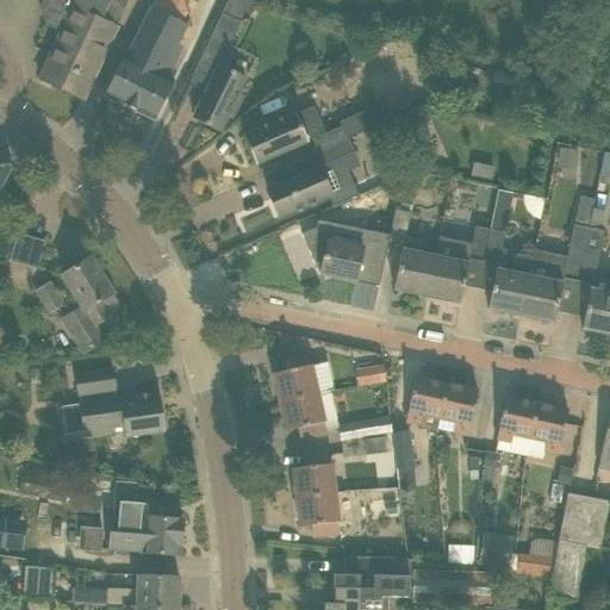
[(39,80),(82,100),(126,4),(118,0),(74,0),(63,27),(39,80)]
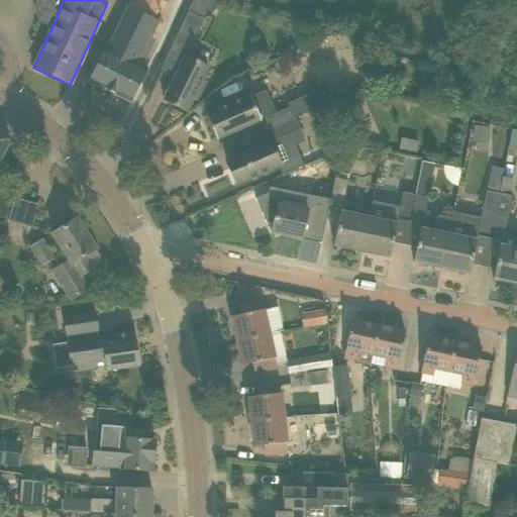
[(42,18),(54,23),(63,0),(100,0),(107,3),(108,0),(41,0),(38,8),(42,18)]
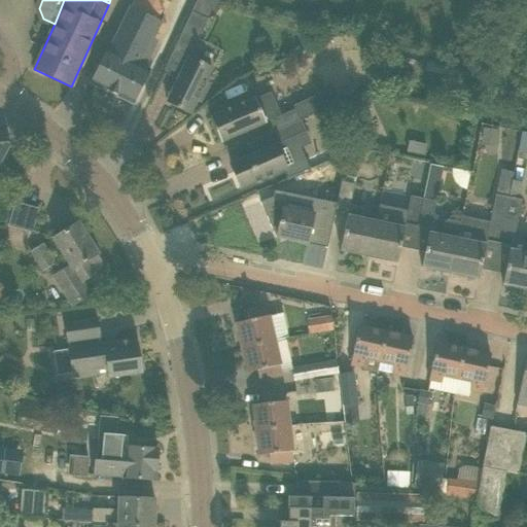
[(191,53),(208,19),(214,16),(220,8),(222,0),(198,0),(192,11),(176,45),(191,53)]
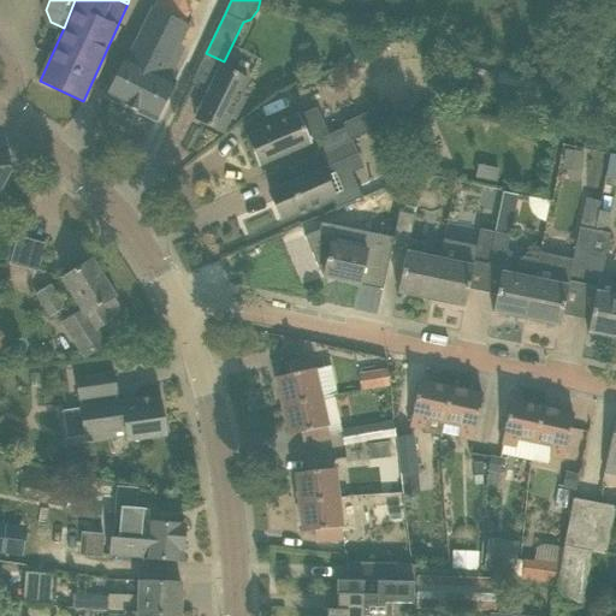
[(155,122),(175,82),(164,76),(189,25),(153,9),(128,59),(126,58),(107,98),(155,122)]
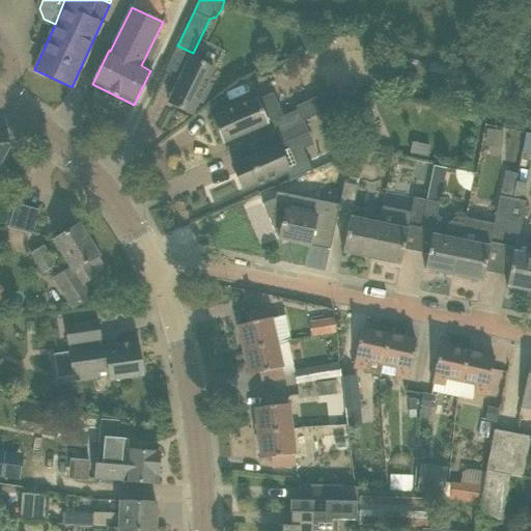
[(176,107),(192,114),(198,101),(202,103),(212,84),(207,82),(214,70),(190,58),(170,98),(178,102),(176,107)]
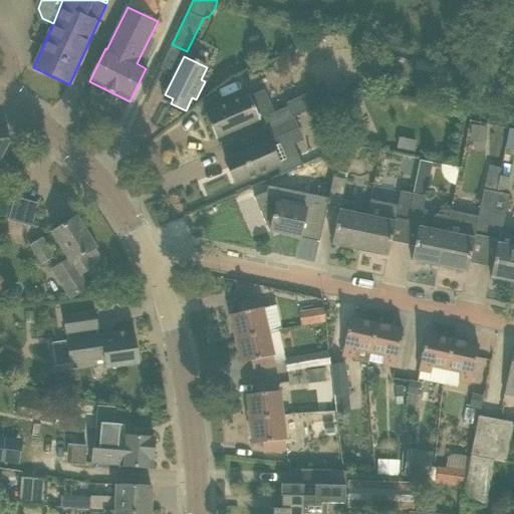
[(326,104),(326,102),(320,89),(285,104),(287,108),(263,119),(267,131),(293,119),(326,104)]
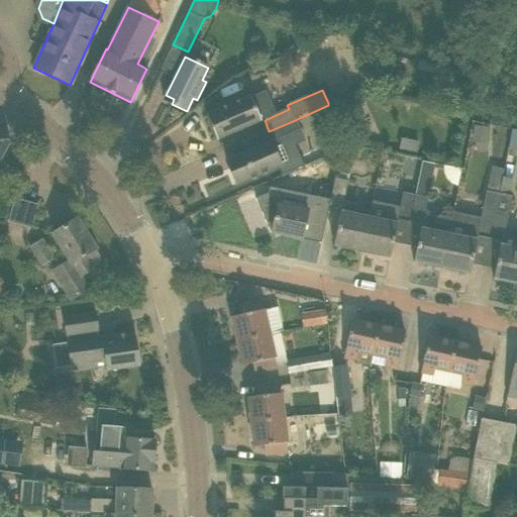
[(217,129),(221,137),(261,120),(260,116),(274,110),(266,91),(251,97),(250,97),(244,99),(242,96),(216,107),(218,111),(206,116),(213,131),(217,129)]
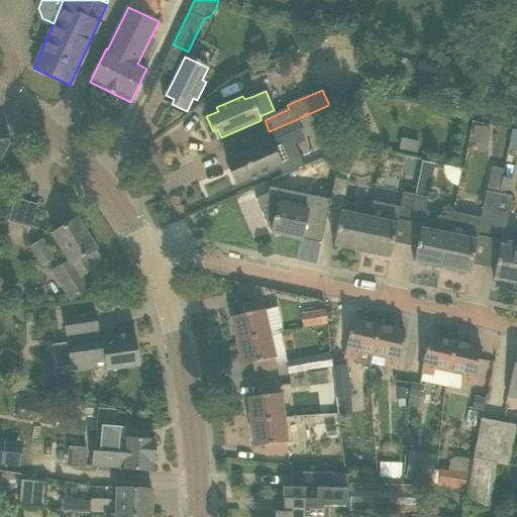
[(300,131),(295,120),(269,131),(274,142),(300,131)]
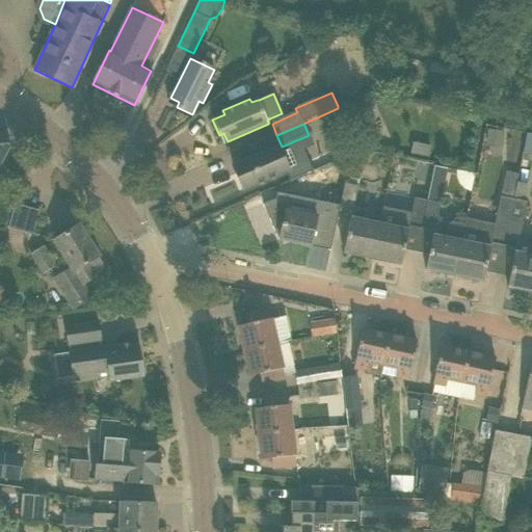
[(0,162),(9,144),(0,138),(0,162)]
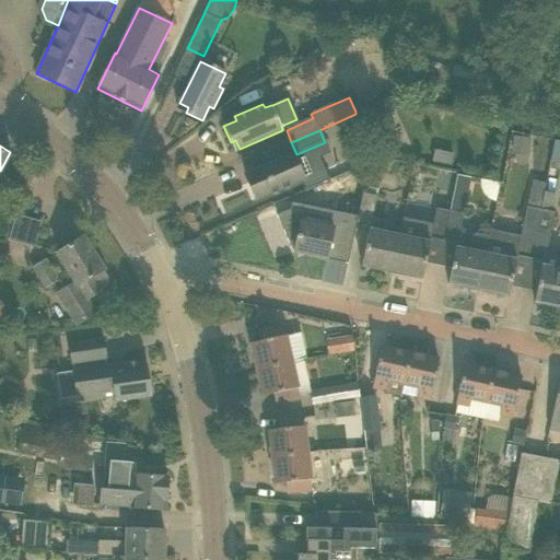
[(432,162),(451,166),(454,154),(434,150),(432,162)]
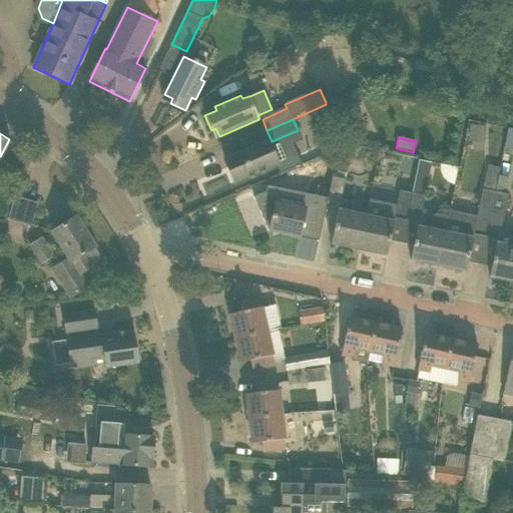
[(227,168),(234,183),(279,164),(269,141),(228,158),(232,166),(227,168)]
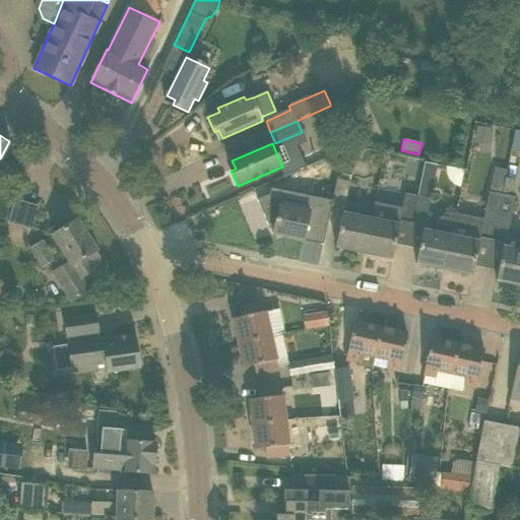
[(425,161),(419,194),(431,196),(437,164),(425,161)]
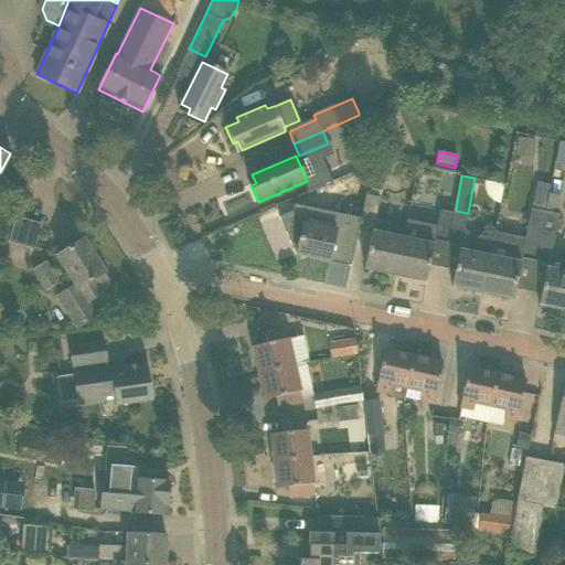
[(364,268),(395,275),(403,238),(402,237),(387,235),(391,223),(374,220),(379,198),(365,195),(359,225),(373,228),(364,268)]
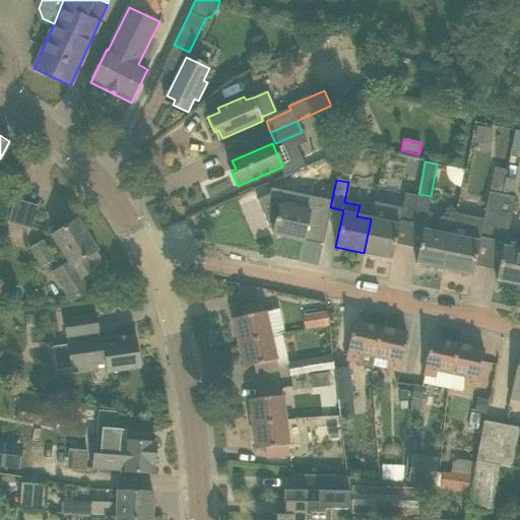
[(278,190),(257,199),(275,241),(273,235),(274,235),(303,241),(310,212),(280,205),(282,198),(278,190)]
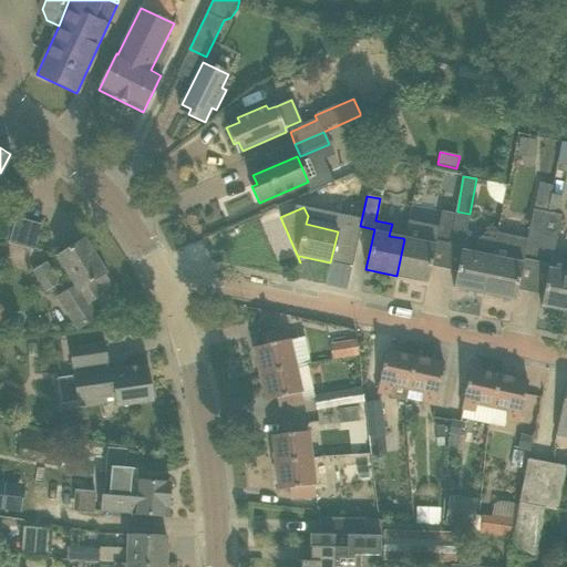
[(537,261),(547,213),(533,209),(526,241),(496,235),(496,239),(484,295),(515,300),(524,259),(537,261)]
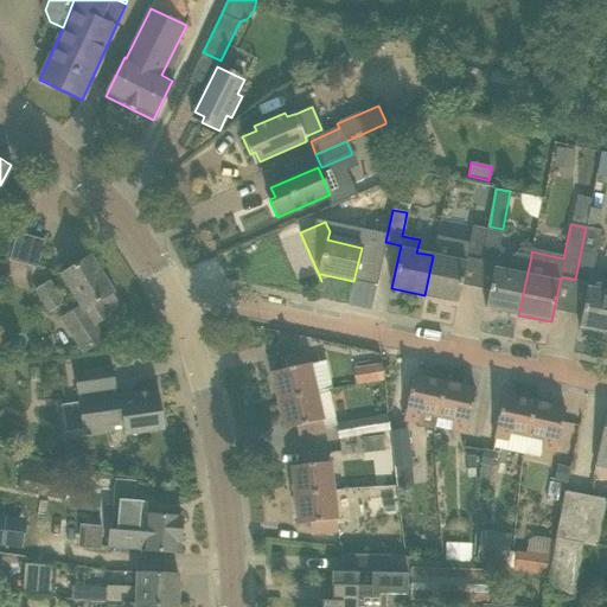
[(467,257),(479,261),(486,229),(472,225),(468,248),(455,244),(457,240),(436,235),(432,255),(433,256),(425,295),(458,302),(467,257)]
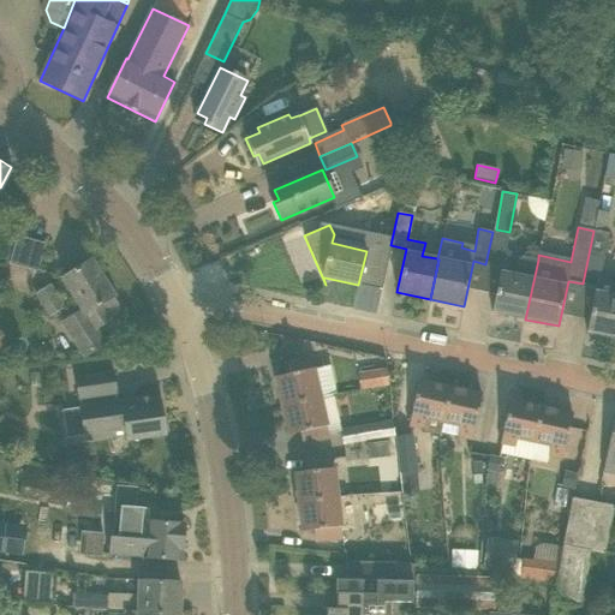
[(597,287),(608,234),(593,231),(583,284),(597,287)]
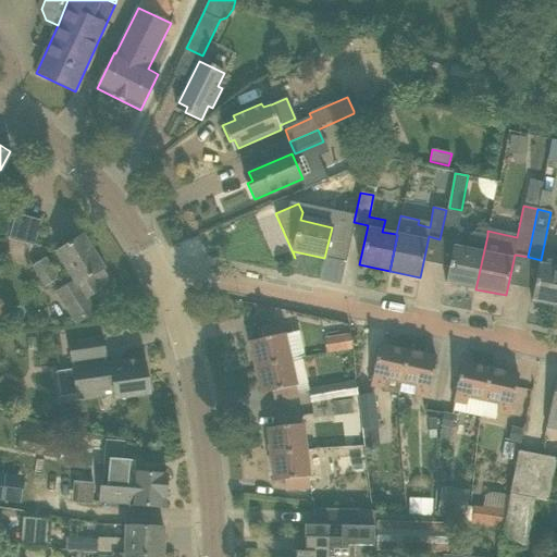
[(460,213),(446,210),(440,239),(455,242),(460,213)]
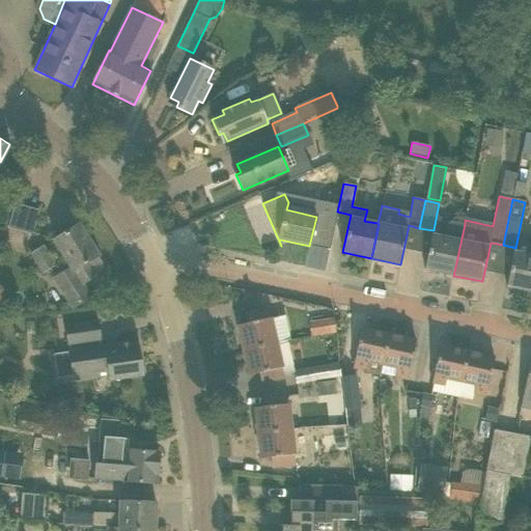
[(30,234),(34,222),(14,217),(10,228),(30,234)]
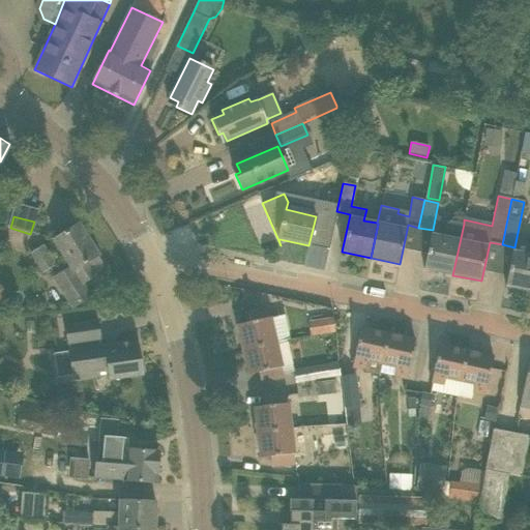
[(452,275),(464,224),(450,221),(446,224),(443,237),(432,234),(423,269),(452,275)]
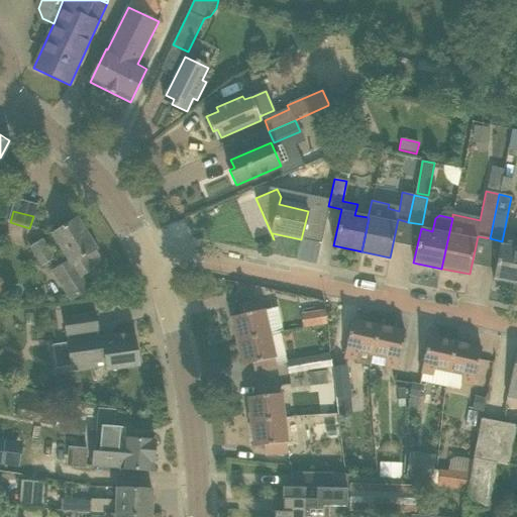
[(71,300),(72,300),(88,289),(81,277),(93,270),(92,269),(98,265),(100,256),(96,249),(76,219),(53,234),(70,261),(53,271),(71,300)]
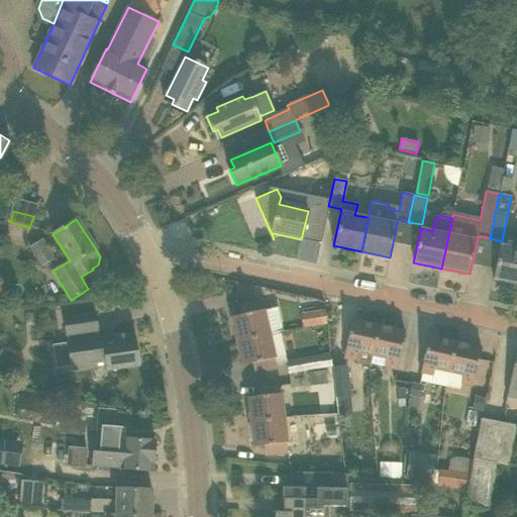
[(54,259),(41,240),(31,247),(42,266),(54,259)]
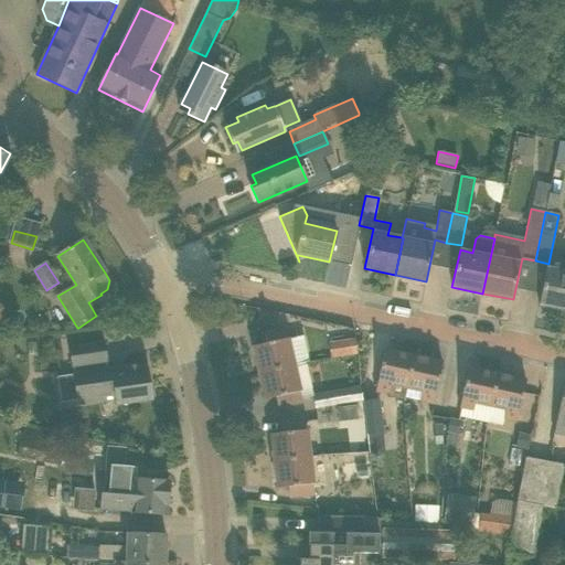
[(539,305),(564,310),(564,270),(546,268),(539,305)]
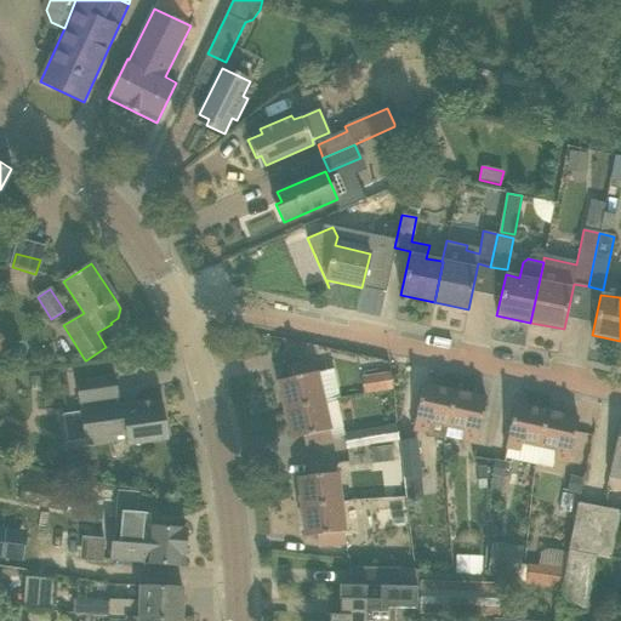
[(295,347),(295,341),(283,339),(283,349),(295,347)]
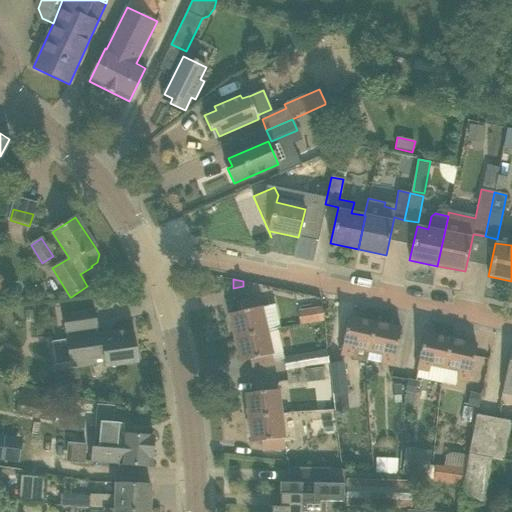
[(266,331),(277,329),(277,328),(281,327),(275,304),(261,308),(259,298),(237,303),(239,312),(230,314),(235,338),(266,331)]
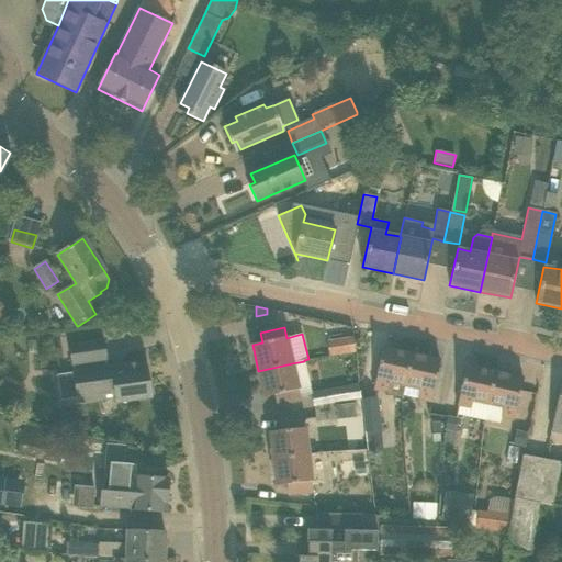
[(356,351),(353,337),(327,340),(329,356),(356,351)]
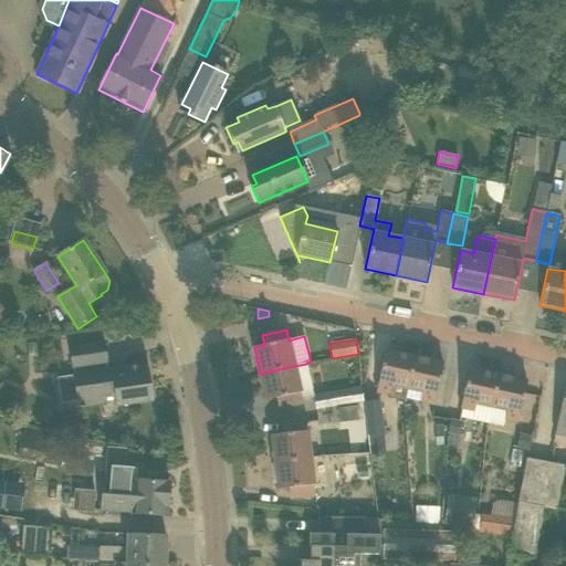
[(139,371),(139,366),(107,370),(106,362),(107,362),(105,344),(69,350),(72,367),(73,367),(74,376),(61,378),(64,402),(114,395),(116,405),(153,399),(148,369),(139,371)]
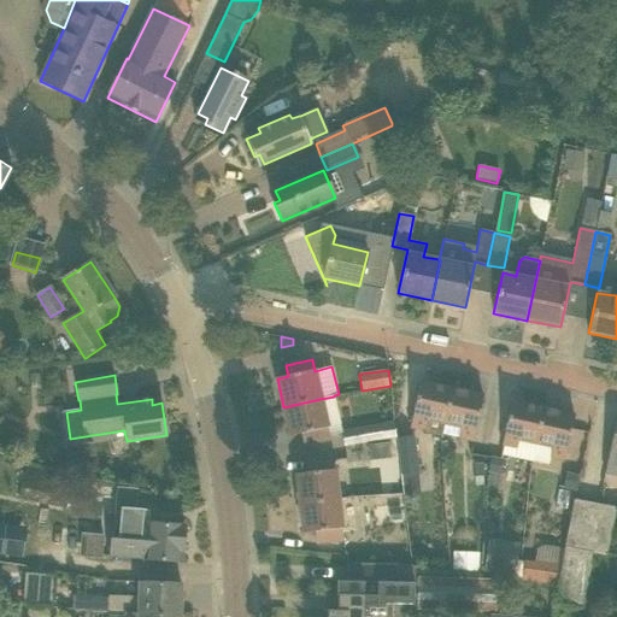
[(410,425),(423,428),(422,434),(441,439),(445,422),(444,422),(452,389),(419,383),(410,425)]
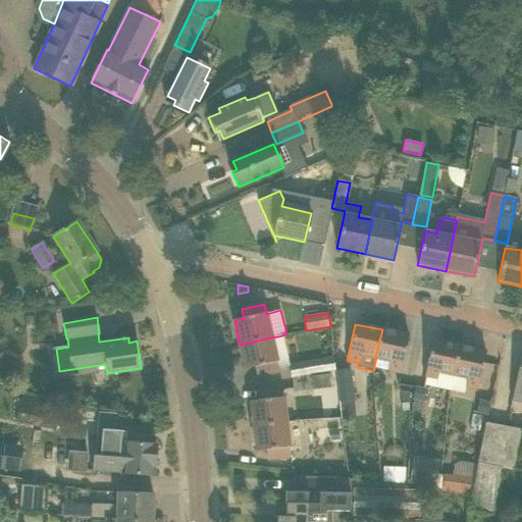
[(375,357),(376,357),(390,360),(388,370),(401,372),(409,335),(382,329),(375,357)]
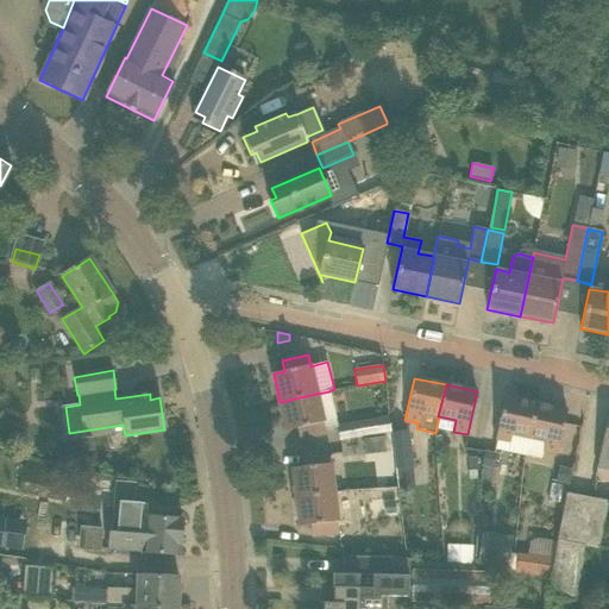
[(297,428),(300,438),(325,432),(325,429),(338,427),(330,391),(316,394),(280,402),(287,431),(297,428)]
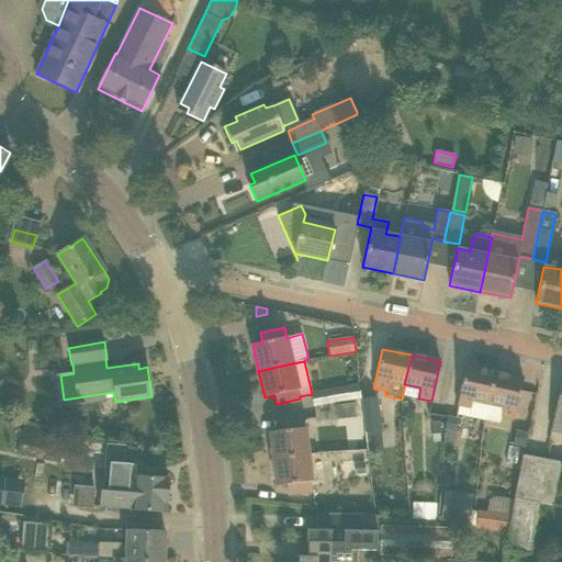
[(494,373),(465,367),(457,407),(471,409),(473,401),(487,403),(494,373)]
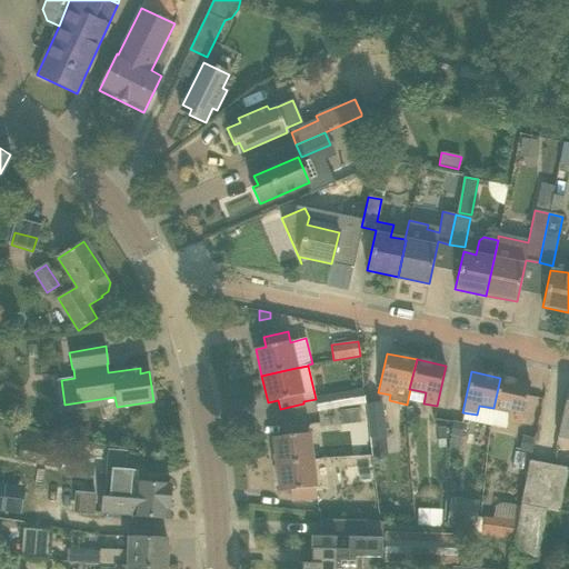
[(530,383),(500,378),(493,408),(510,411),(508,421),(521,425),(530,383)]
